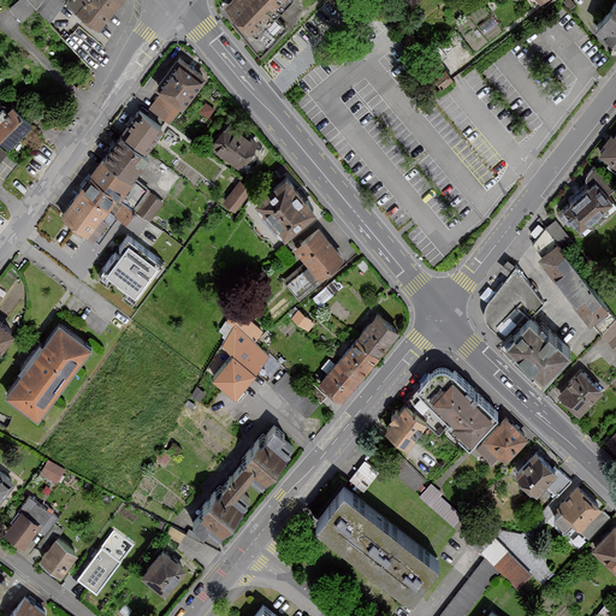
[(36,9),(28,0),(16,0),(10,7),(18,17),(22,21),(36,9)]
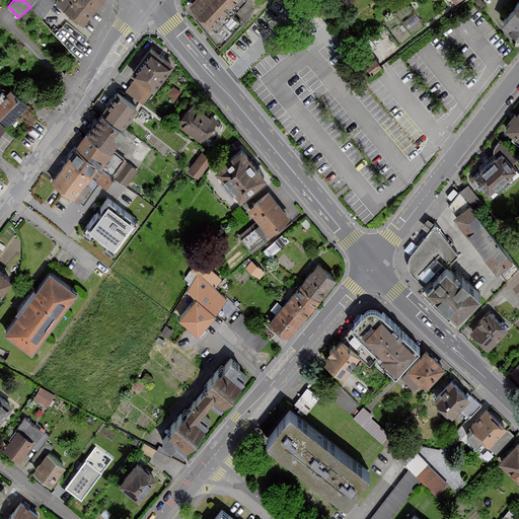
[(54,0),(35,0),(30,7),(41,18),(55,1),(54,0)]
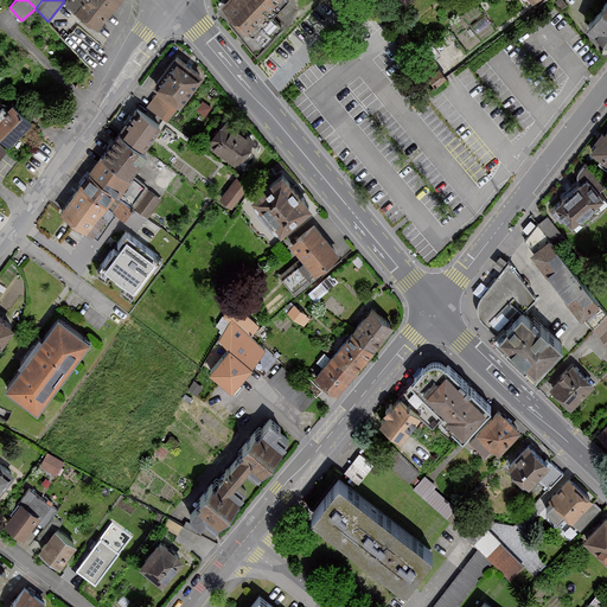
[(65,0),(96,26),(119,0),(65,0)]
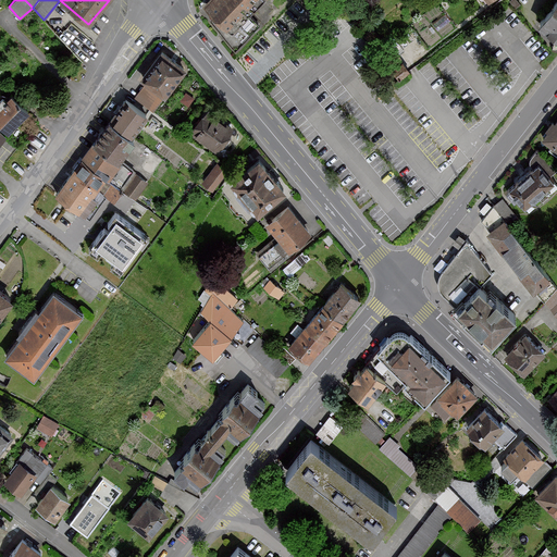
[(209,0),(202,8),(226,32),(257,0),(209,0)]
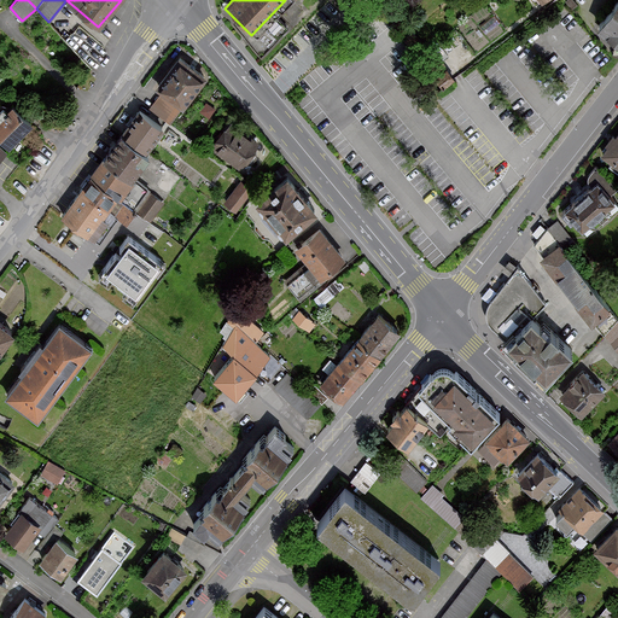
[(617,0),(616,0),(596,27),(617,41),(617,0)]
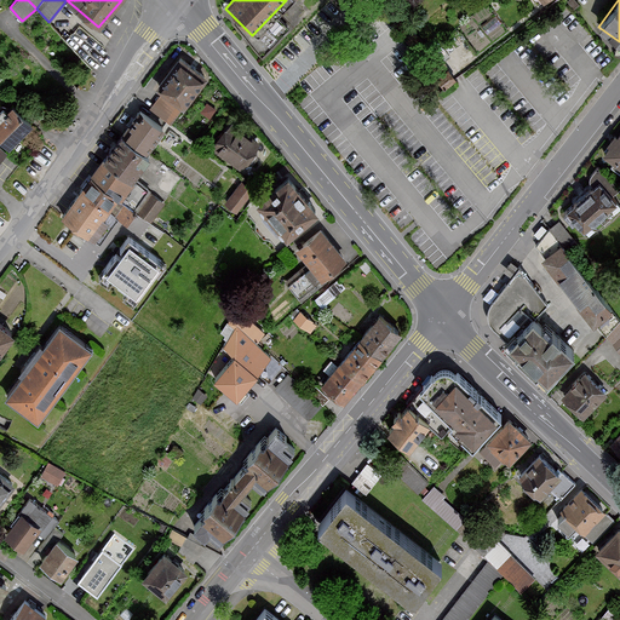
[(179,55),(156,86),(183,107),(207,75),(179,55)]
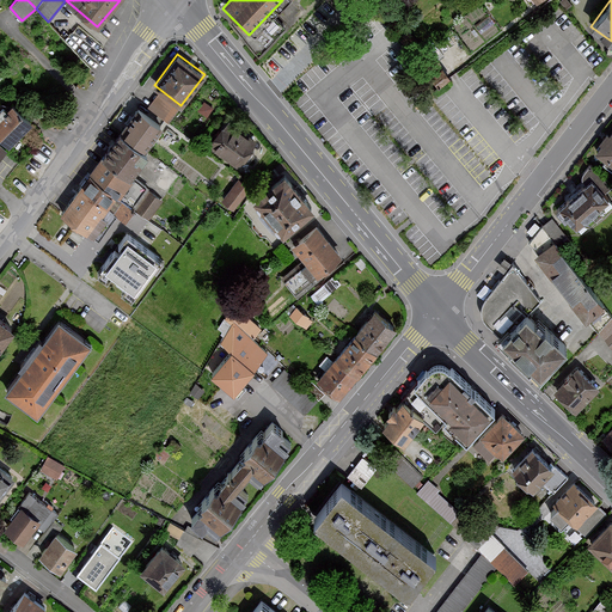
[(159,92),(148,106),(169,122),(179,108),(159,92)]
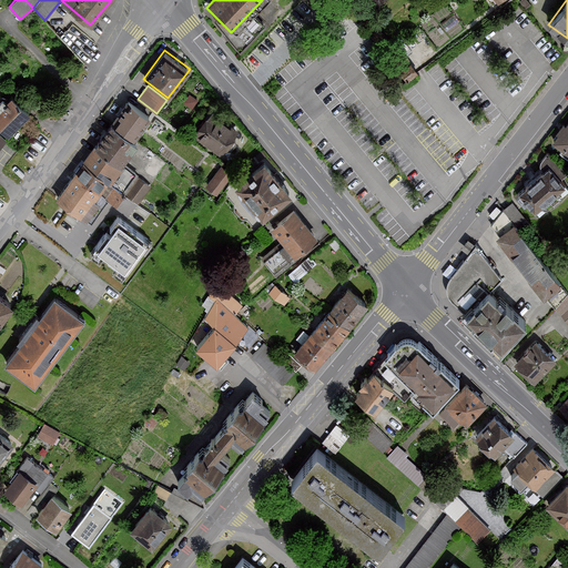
[(188,93),(188,104),(196,104),(196,93),(188,93)]
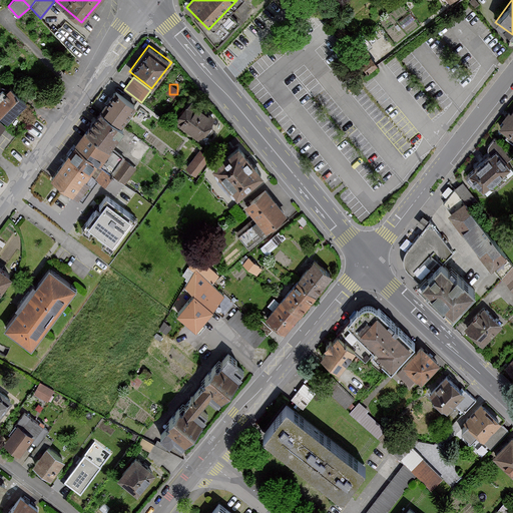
[(0,113),(7,120),(26,102),(10,85),(5,90),(1,85),(0,86),(0,113)]
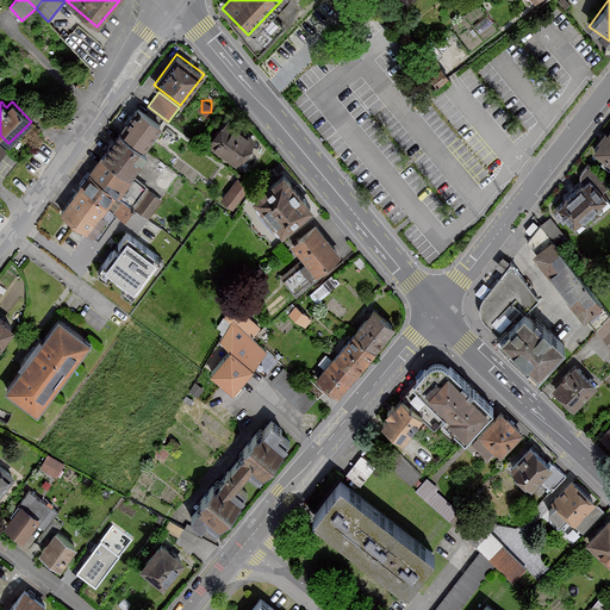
[(137,107),(119,131),(143,149),(161,125),(137,107)]
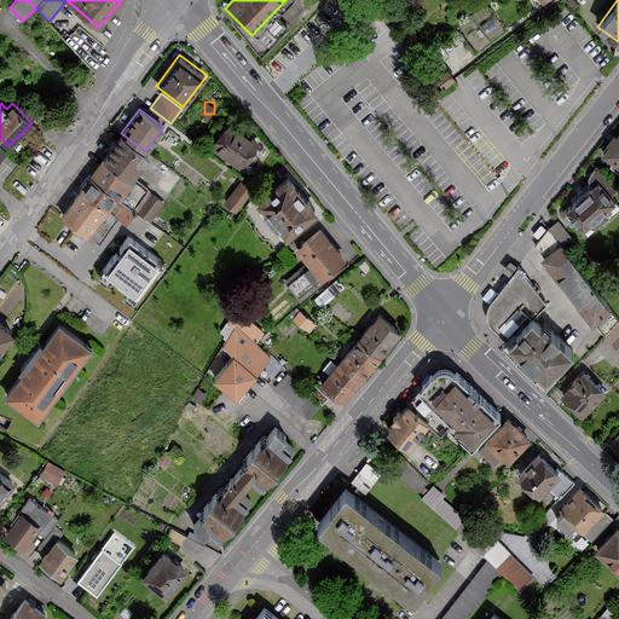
[(215,138),(212,148),(239,167),(246,162),(254,150),(259,140),(231,121),(224,127),(215,138)]
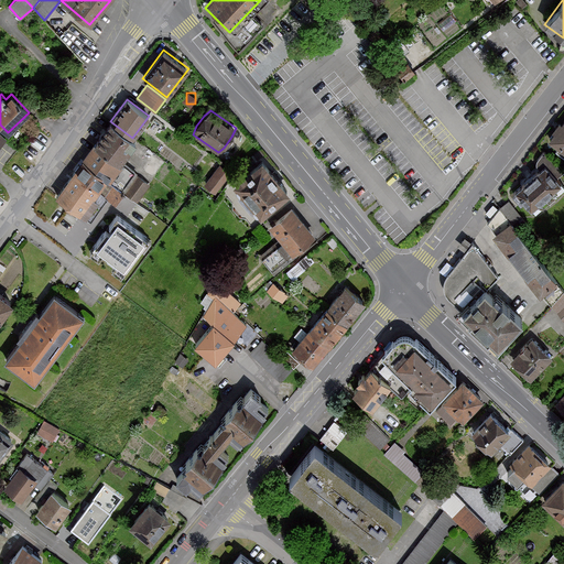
[(555,132),(549,139),(559,147),(556,150),(563,155),(563,120),(562,123),(560,121),(552,130),(555,132)]
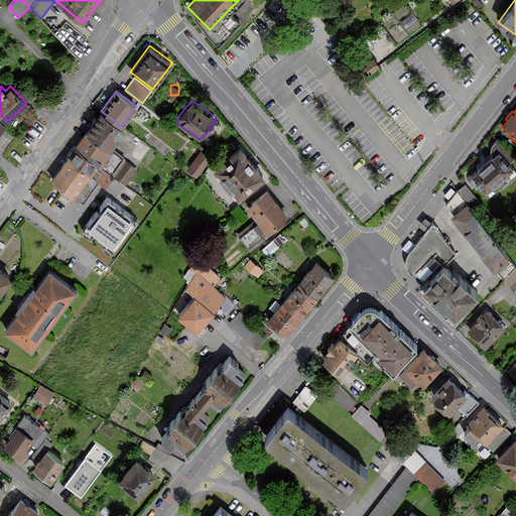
[(94,120),(87,130),(110,147),(124,128),(121,126),(101,111),(94,120)]
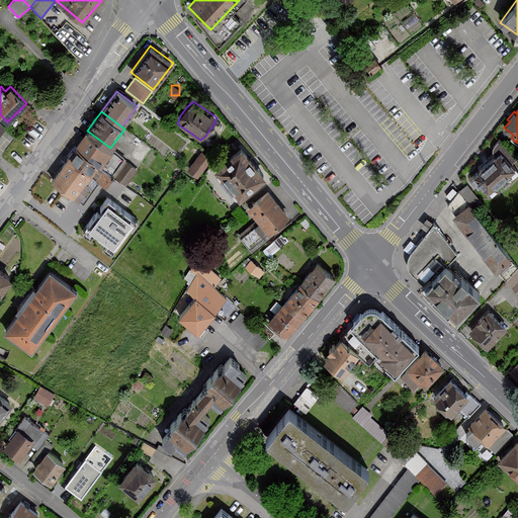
[(75,147),(76,147),(113,174),(124,159),(110,148),(87,131),(80,141),(75,147)]
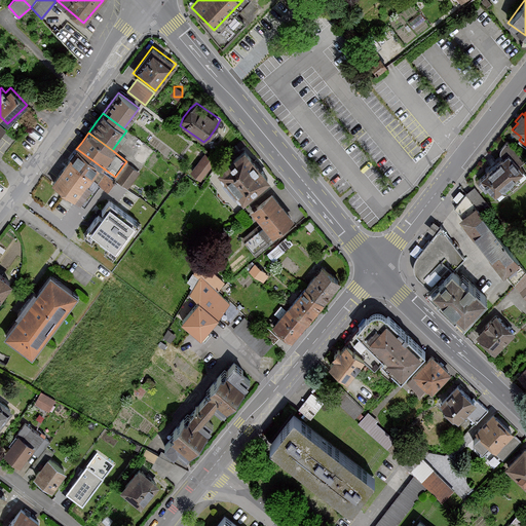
[(504,157),(478,179),(486,188),(488,186),(499,199),(525,176),(525,174),(519,165),(525,160),(508,140),(506,142),(500,148),(500,153),(504,157)]
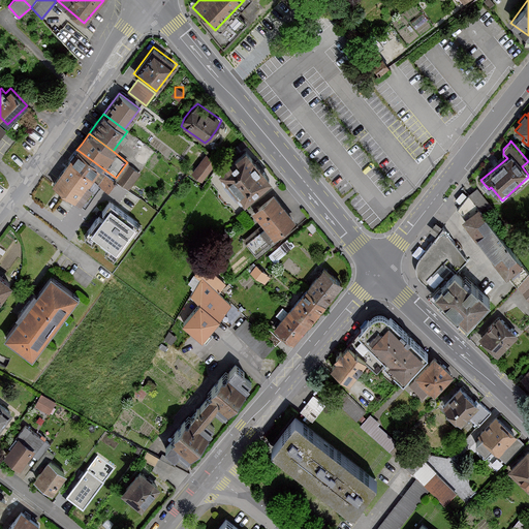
[(246,149),(220,172),(245,200),(271,179),(246,149)]
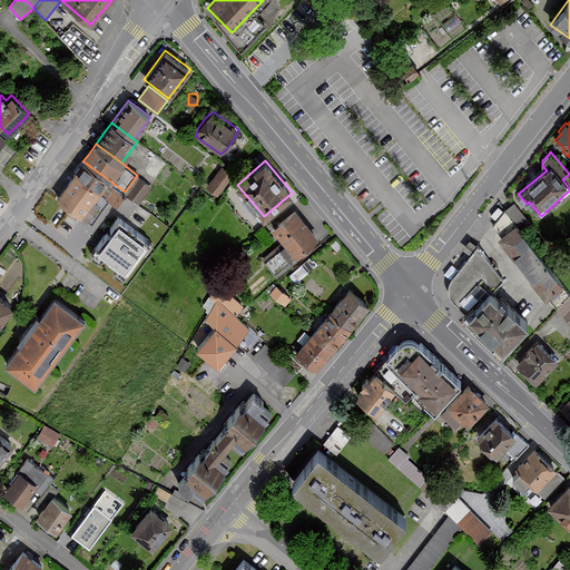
[(84,161),(75,173),(109,198),(116,203),(123,195),(125,192),(84,161)]
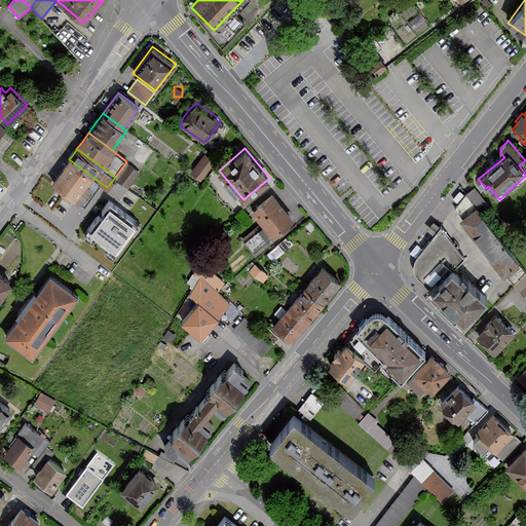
[(204,153),(190,172),(200,179),(214,160),(204,153)]
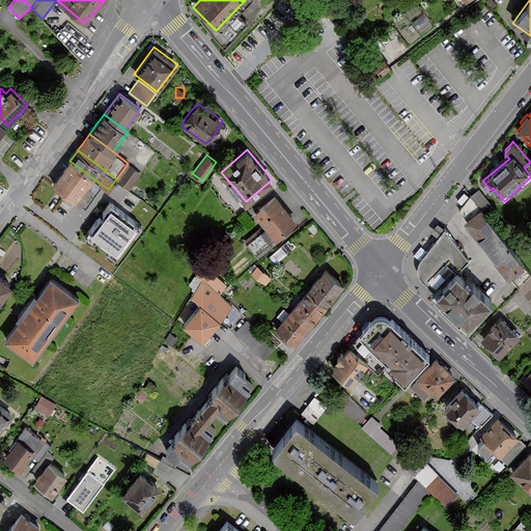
[(70,161),(53,184),(85,207),(102,185),(70,161)]
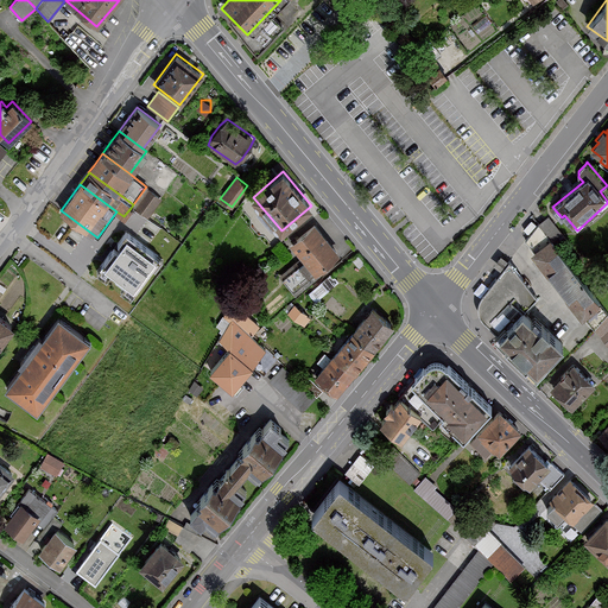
[(149,190),(134,208),(146,217),(160,198),(149,190)]
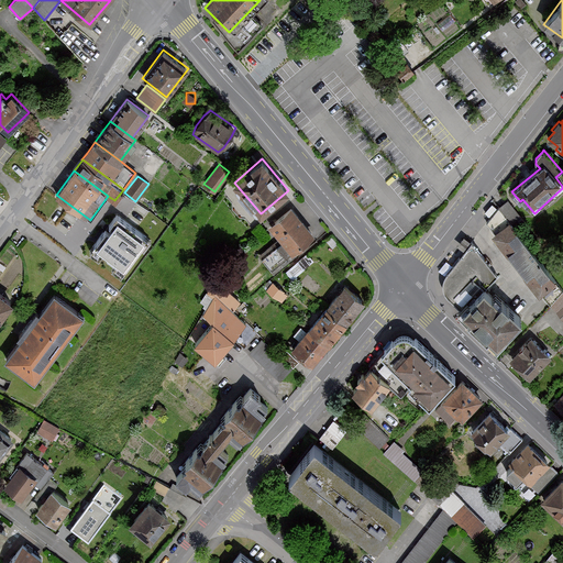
[(507,199),(497,208),(508,220),(515,228),(523,220),(507,199)]
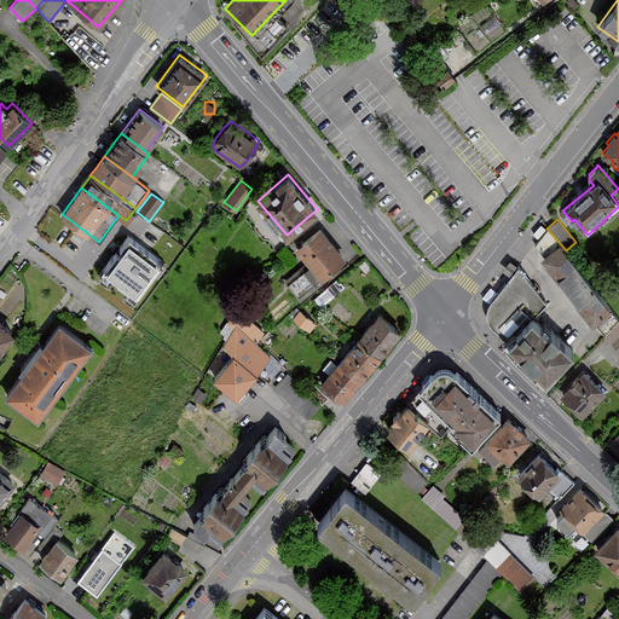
[(319,226),(295,247),(310,264),(287,283),(301,300),(327,278),(323,276),(345,258),(319,226)]
